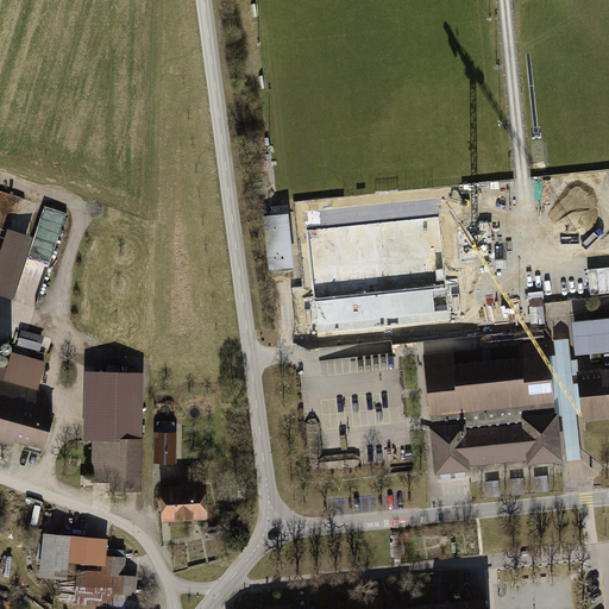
[(63,233),(67,212),(44,207),(41,230),(63,233)]
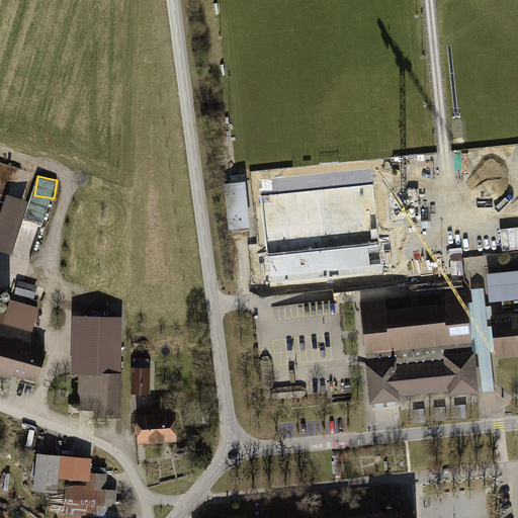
[(225,186),(229,232),(250,231),(245,184),(225,186)]
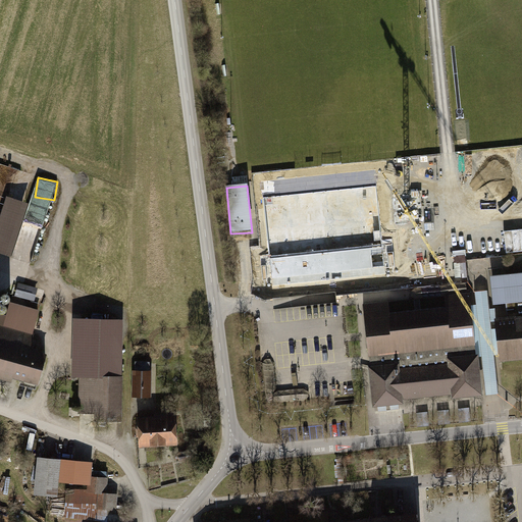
[(0,191),(0,249),(13,254),(31,201),(0,191)]
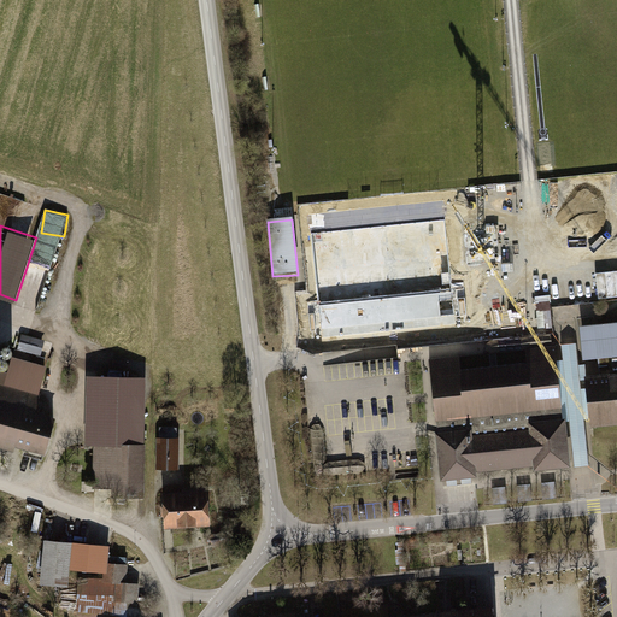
[(616,323),(585,327),(591,360),(616,358),(616,370),(616,323)]
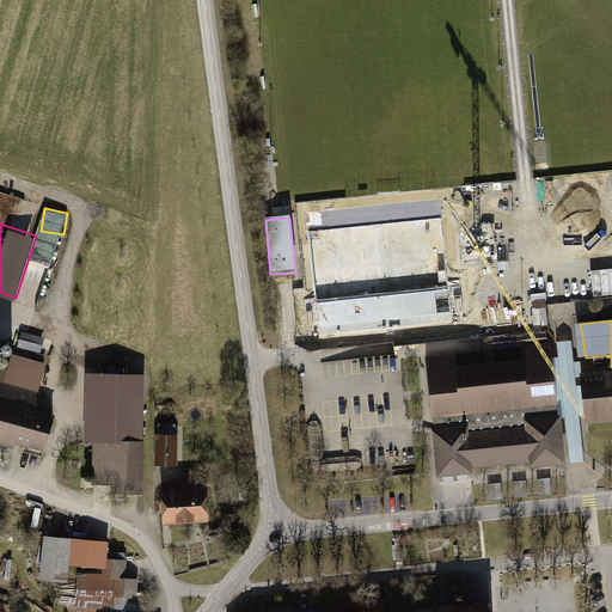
[(34,334),(30,350),(43,353),(47,337),(34,334)]
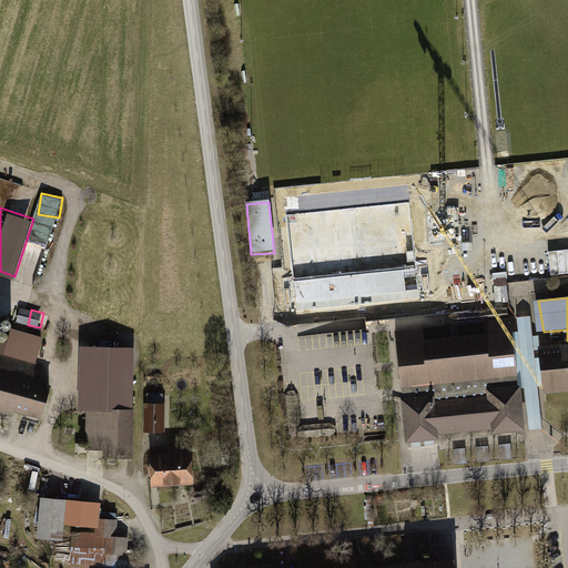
[(409,326),(415,388),(531,377),(526,315),(409,326)]
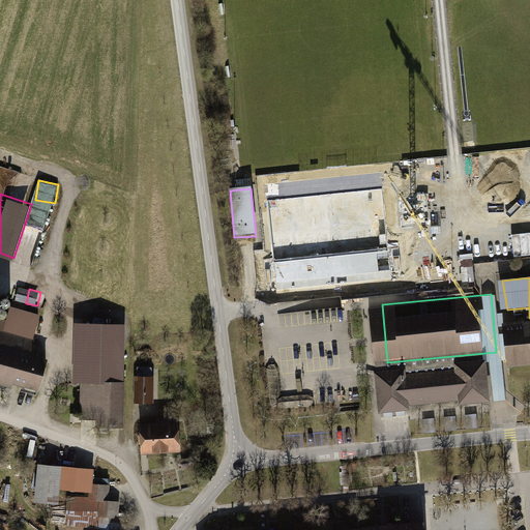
[(31,351),(41,314),(15,306),(7,330),(0,328),(0,380),(18,385),(19,381),(42,388),(52,357),(31,351)]
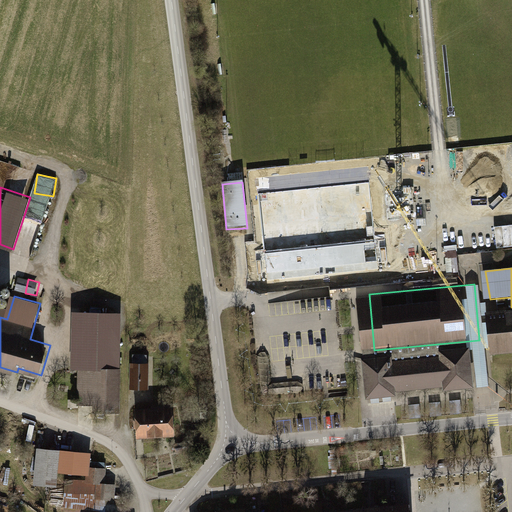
[(286,303),(271,303),(272,313),(286,312),(286,303)]
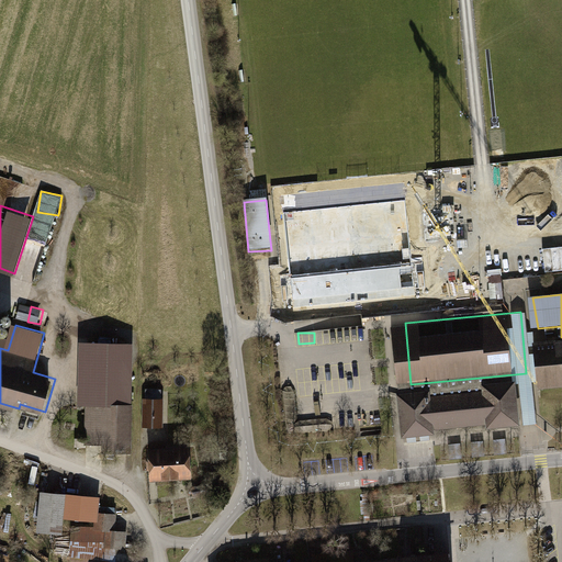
[(133,341),(79,340),(78,402),(132,403),(133,341)]
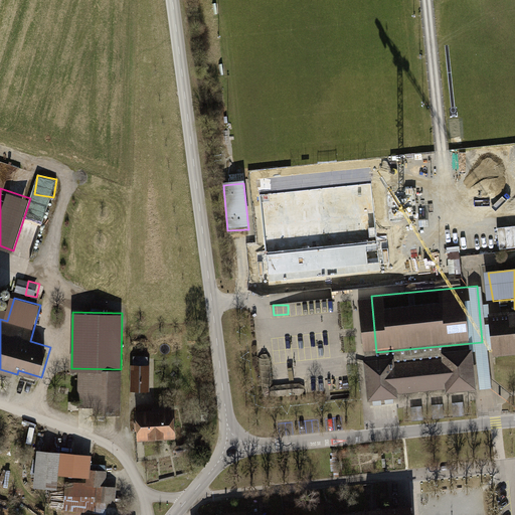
[(514,312),(500,314),(506,358),(514,356),(514,312)]
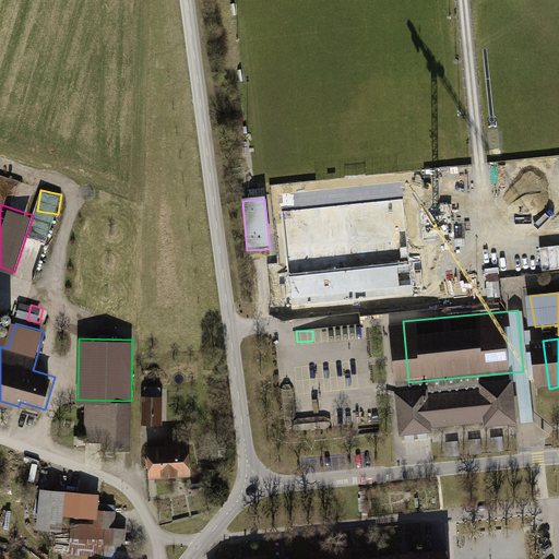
[(439,385),(407,389),(412,433),(445,431),(444,426),(498,421),(498,427),(527,424),(524,379),(492,381),(492,387),(440,391),(439,385)]
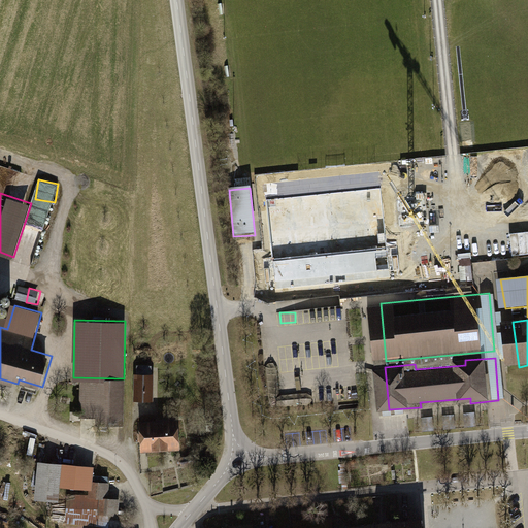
[(155,375),(136,374),(135,401),(155,401),(155,375)]
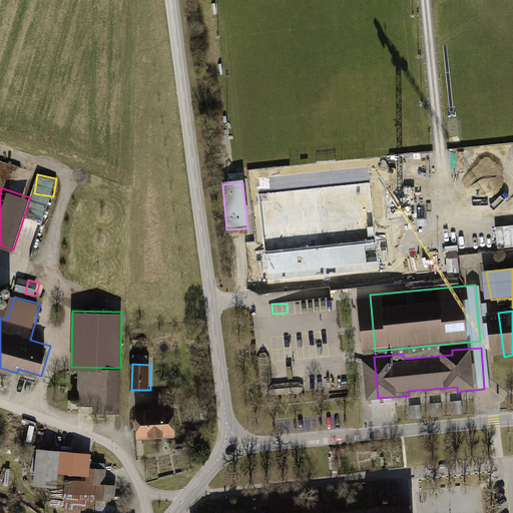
[(123,369),(81,369),(81,412),(123,412),(123,369)]
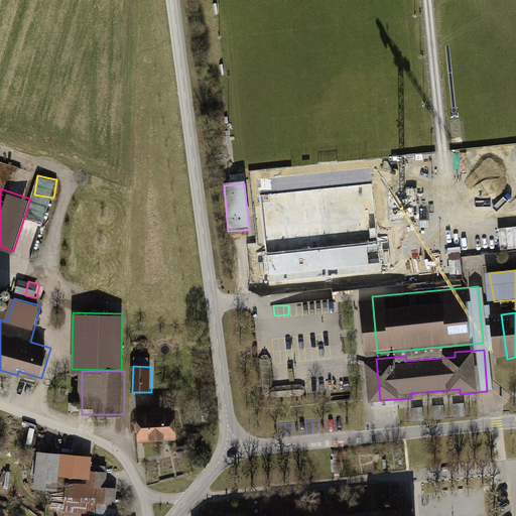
[(178,408),(139,413),(142,444),(182,439),(178,408)]
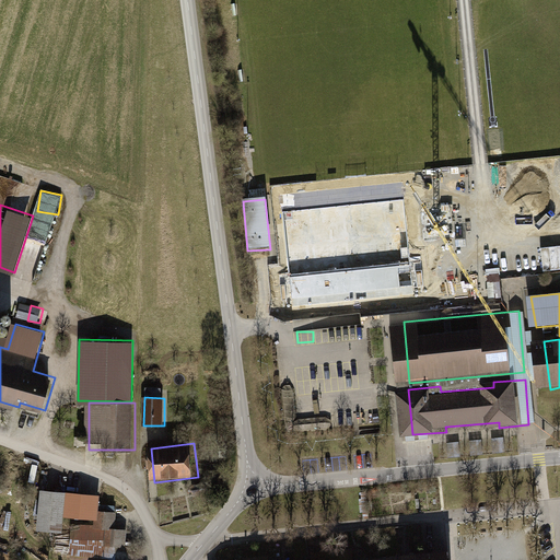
[(70,491),(45,490),(42,532),(68,534),(70,491)]
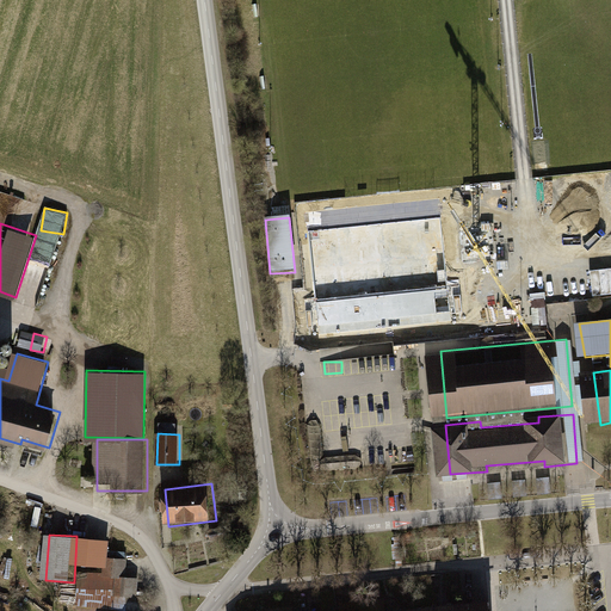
[(129,561),(103,559),(102,573),(82,572),(79,606),(131,610),(137,610),(141,579),(128,578),(129,561)]
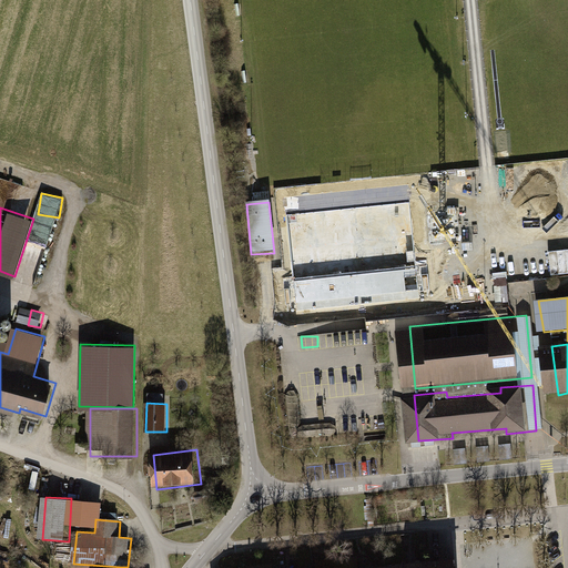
[(463,567),(463,558),(413,563),(413,567),(463,567)]
